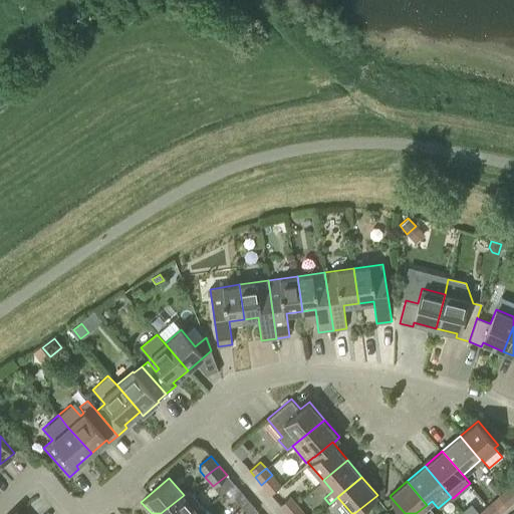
[(513,487),(512,484),(505,490),(513,501),(513,487)]
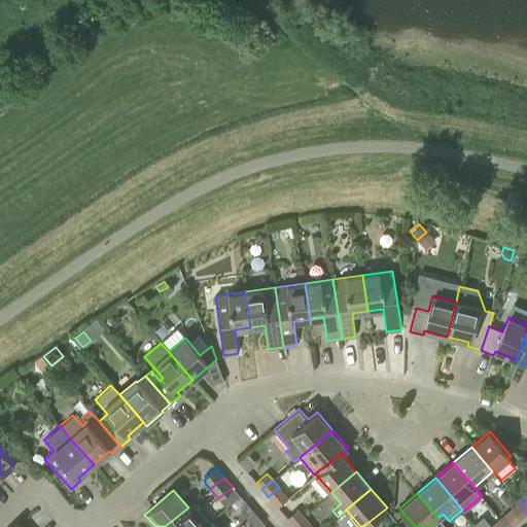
[(520,520),(526,514),(518,502),(511,508),(520,520)]
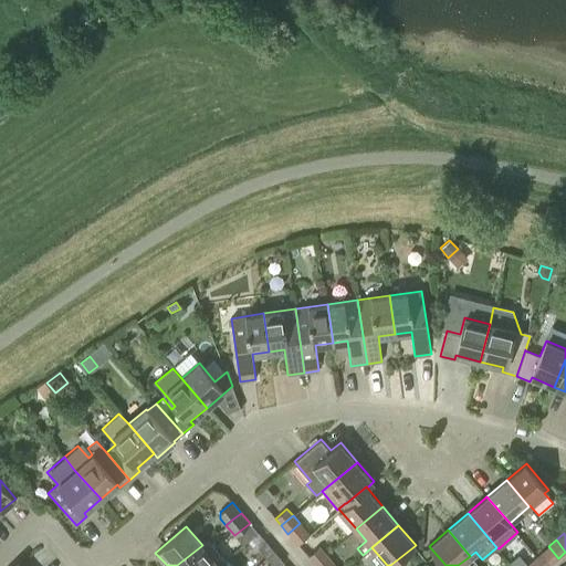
[(266,557),(273,551),(264,541),(258,546),(266,557)]
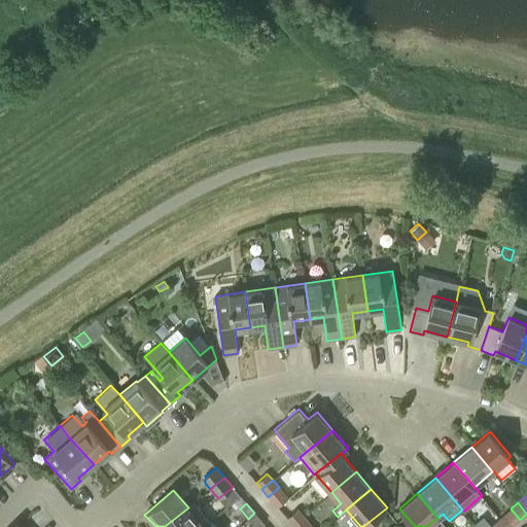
[(188,507),(165,526),(203,526),(204,526),(209,522),(201,512),(196,516),(188,507)]
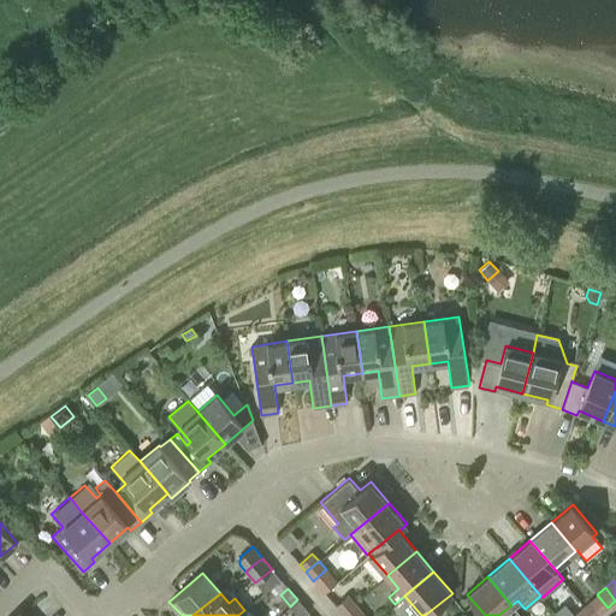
[(342,614),(354,603),(348,594),(335,606),(342,614)]
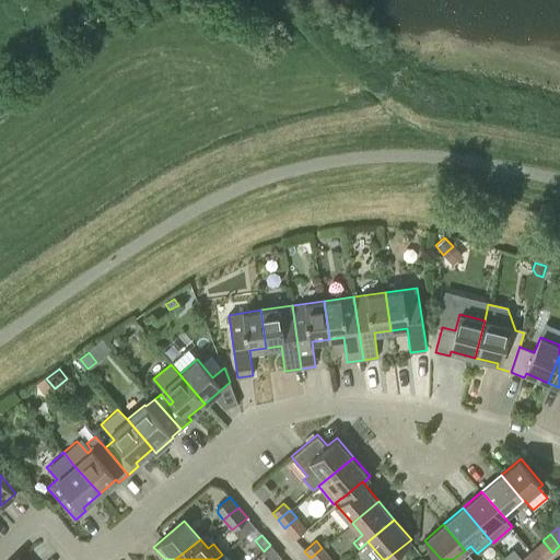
[(538,559),(541,559),(549,555),(540,544),(532,551),(538,559)]
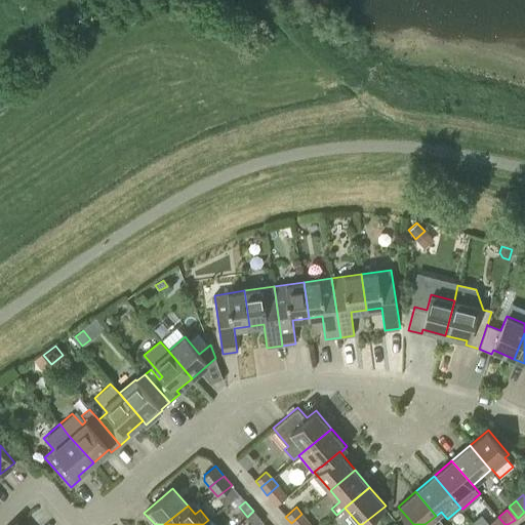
[(257,524),(263,521),(253,511),(247,517),(253,524),(257,524)]
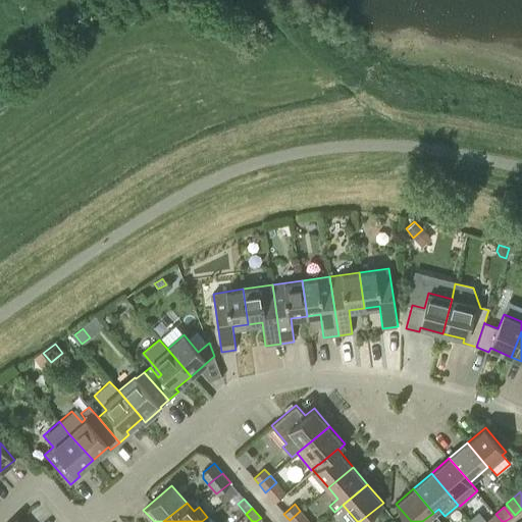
[(300,511),(290,520),(291,521),(302,521),(307,518),(300,511)]
